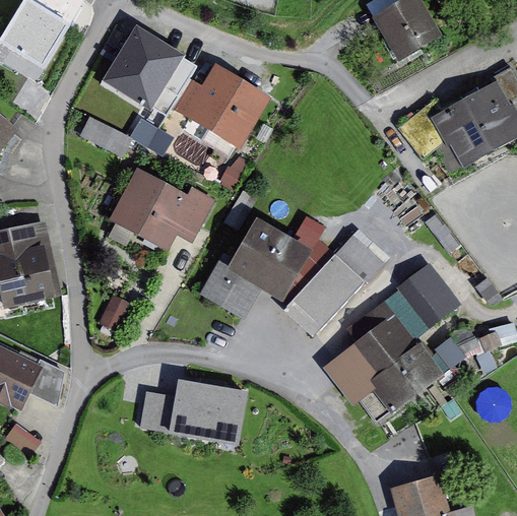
[(375,15),(372,17),(398,62),(442,37),(419,0),(373,0),(368,3),(375,15)]
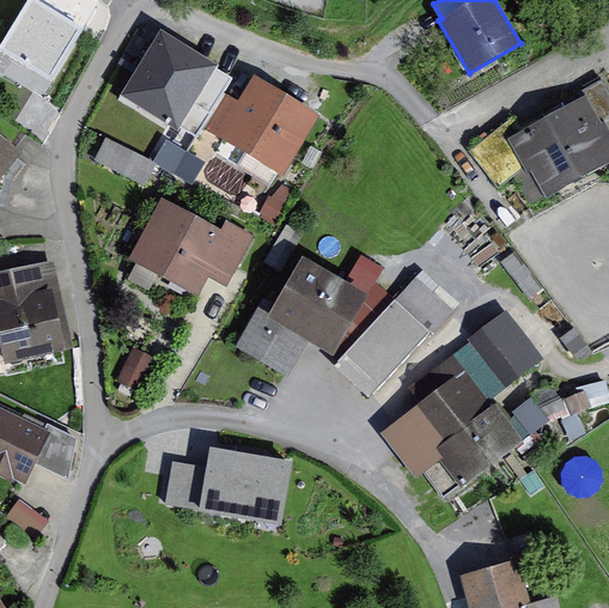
[(162,23),(123,87),(181,122),(220,59),(162,23)]
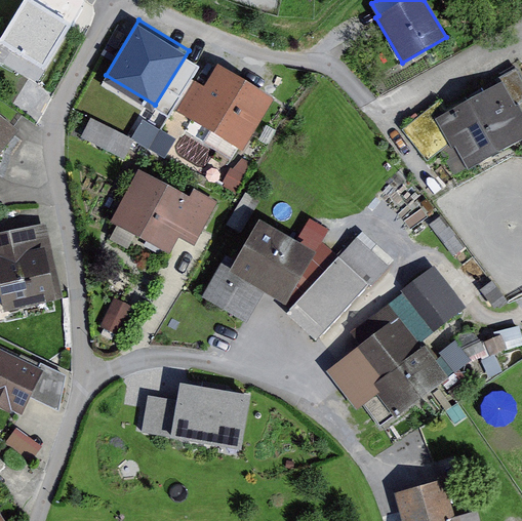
[(188,75),(169,104),(241,149),(273,99),(217,64),(204,85),(188,75)]
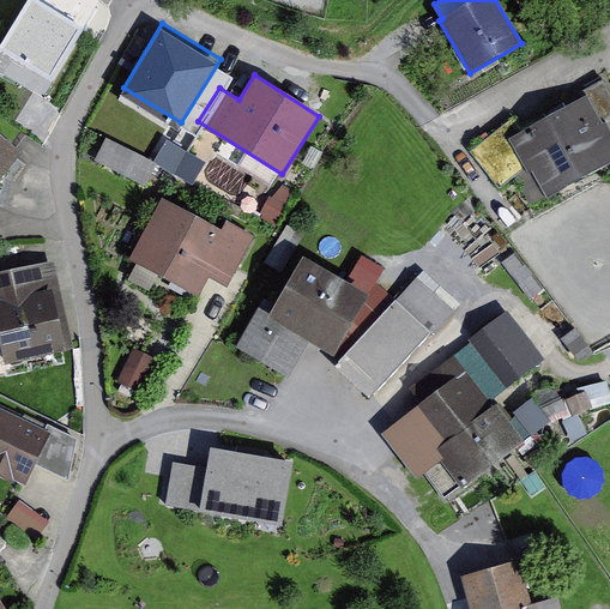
[(515,114),(470,151),(500,186),(524,166),(527,172),(531,169),(548,199),(609,163),(609,125),(609,124),(604,126),(587,95),(527,128),(515,114)]
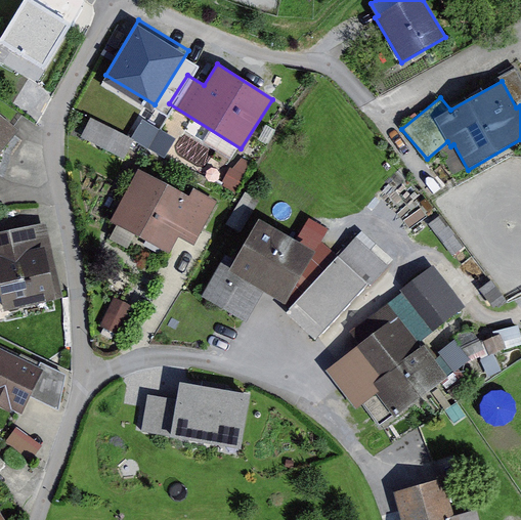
[(101,96),(81,135),(125,158),(134,138),(153,147),(163,128),(101,96)]
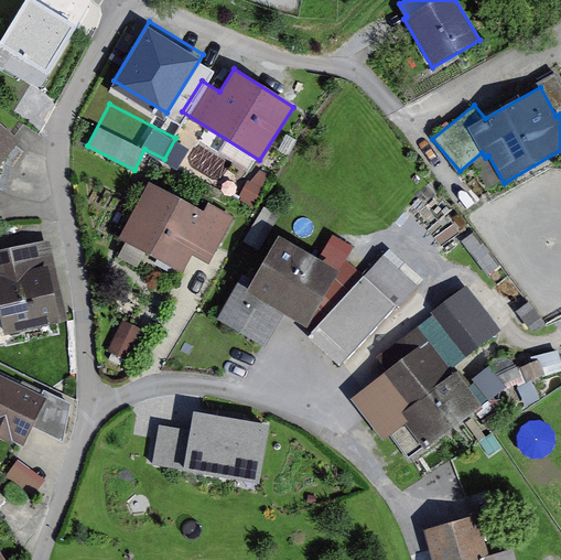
[(0,171),(30,130),(0,107),(0,171)]
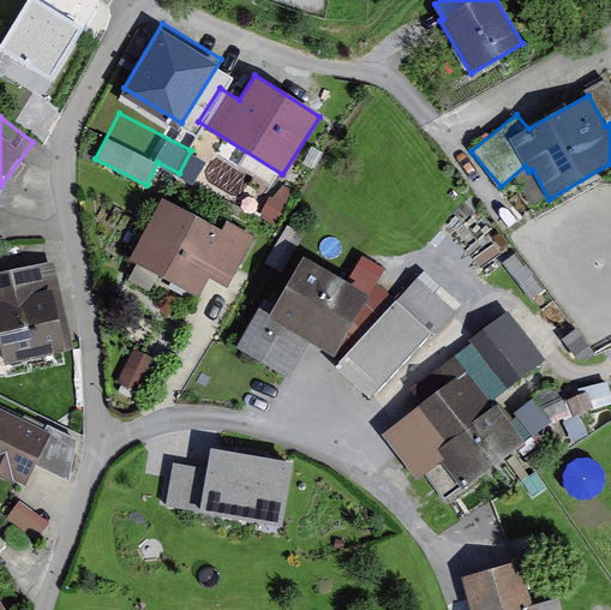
[(160,199),(127,261),(198,298),(209,277),(227,286),(253,235),(223,220),(219,231),(160,199)]
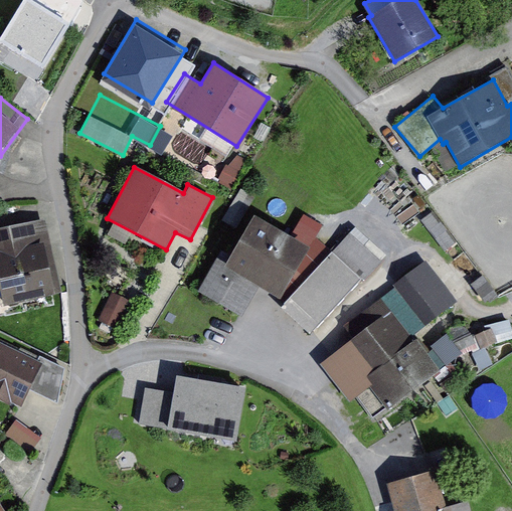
[(51,213),(0,223),(0,258),(3,257),(12,299),(67,287),(51,213)]
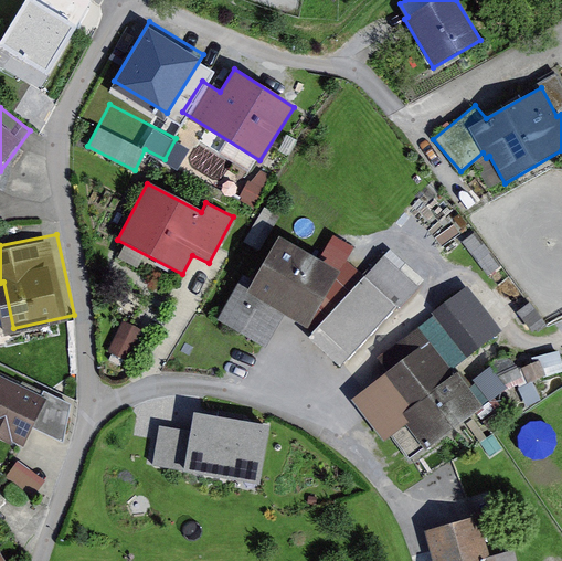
[(243,273),(218,319),(265,346),(281,317),(305,330),(337,274),(275,240),(253,278),(243,273)]
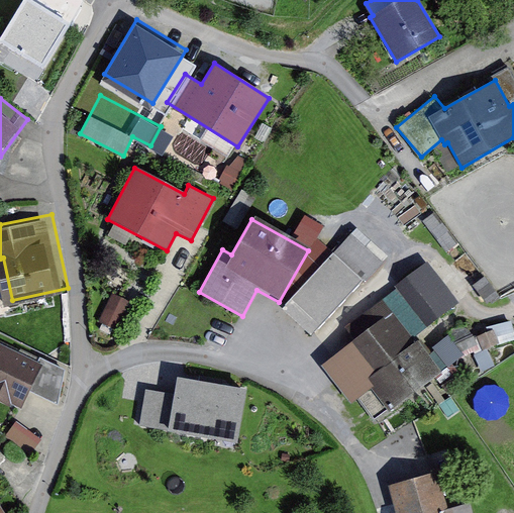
[(356,226),(326,262),(351,284),(358,276),(365,281),(388,253),(367,234),(356,226)]
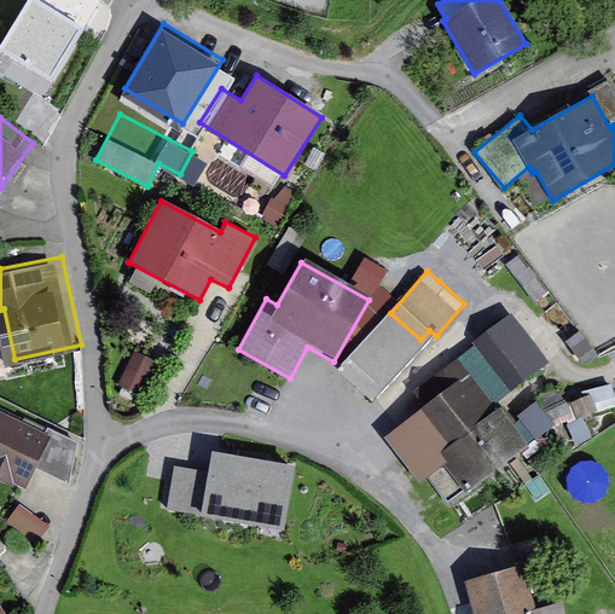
[(425,404),(386,435),(422,482),(445,465),(465,493),(528,445),(495,403),(551,359),(514,310),(473,341),(475,343),(415,391),(425,404)]
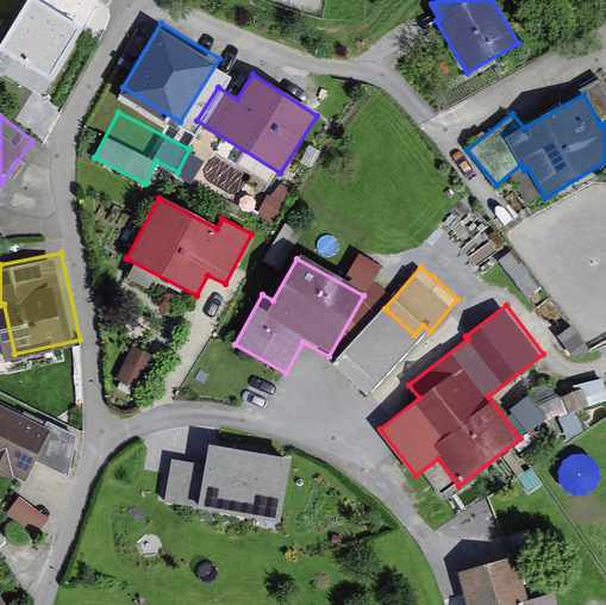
[(131,378),(148,354),(135,344),(117,368),(131,378)]
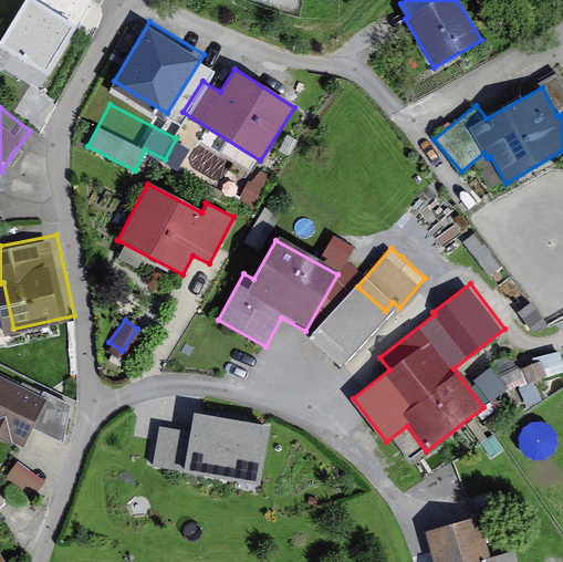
[(337,323),(315,342),(339,367),(360,350),(337,323)]
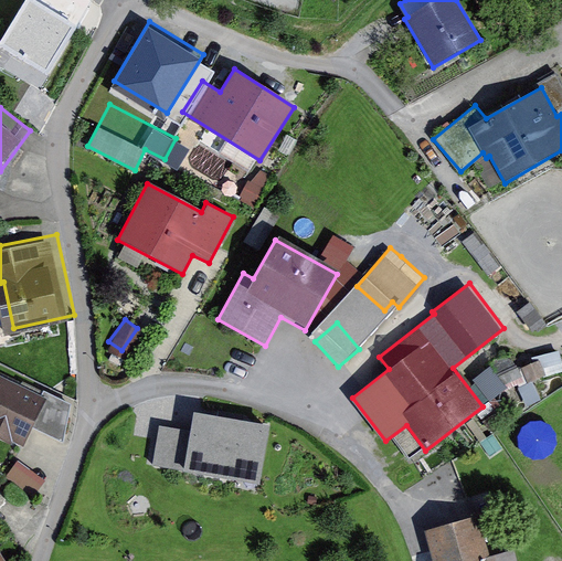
[(483,398),(522,378),(510,351),(469,371),(483,398)]
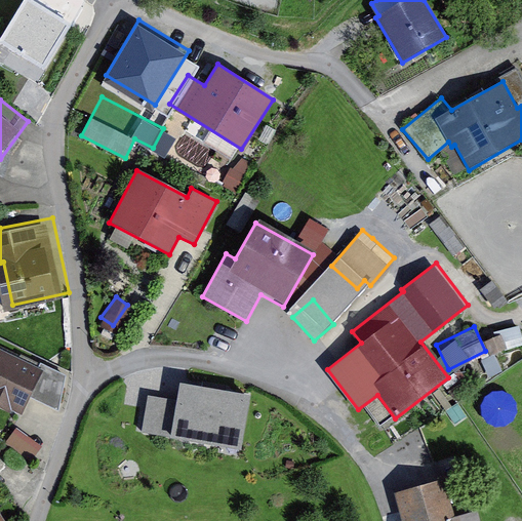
[(0,399),(16,407),(18,403),(30,409),(51,364),(0,338),(0,399)]
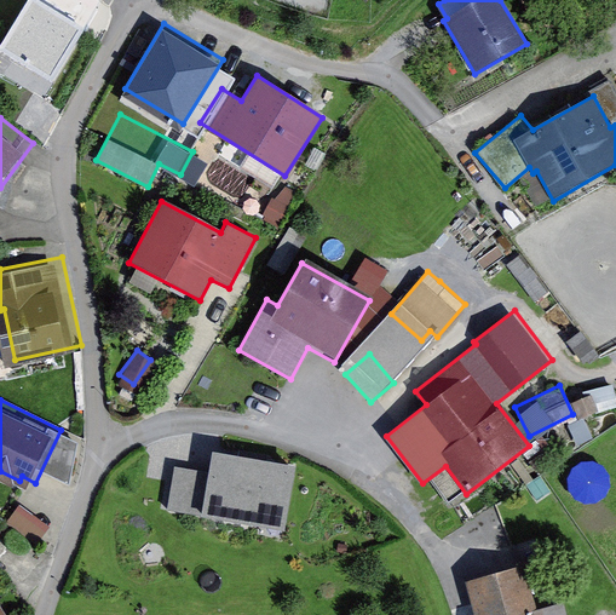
[(294,465),(209,450),(199,512),(283,527),(294,465)]
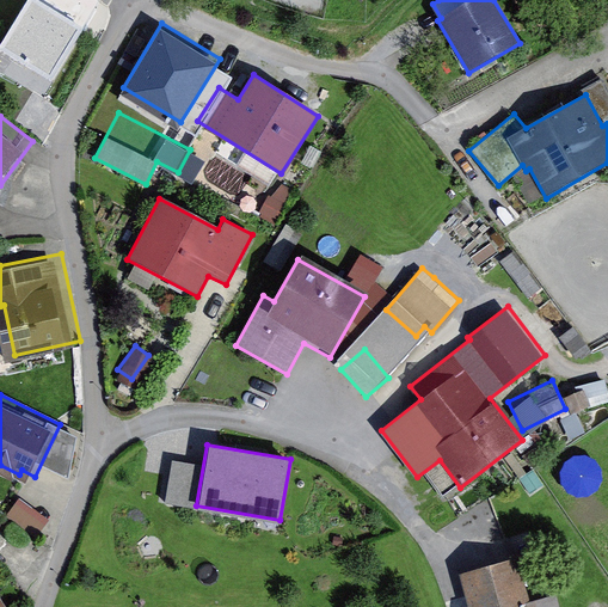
[(36,531),(47,515),(17,495),(6,510),(36,531)]
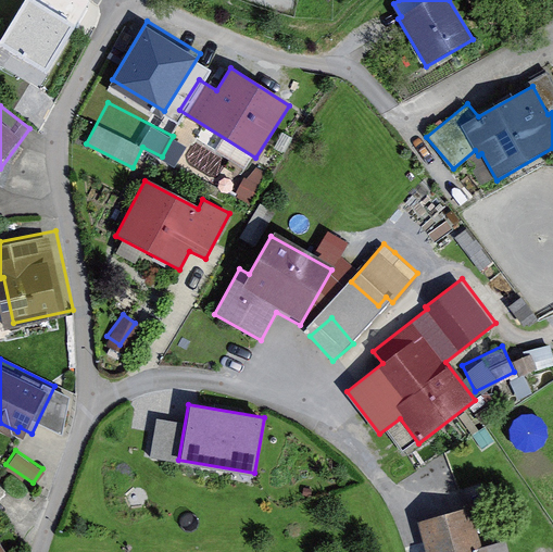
[(472,501),(418,515),(428,551),(512,551),(507,535),(482,541),(472,501)]
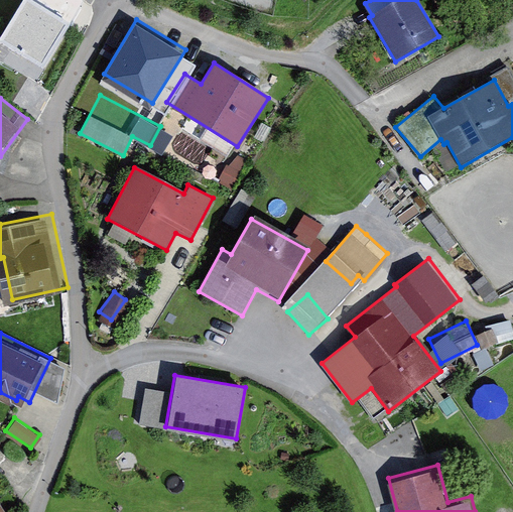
[(0,511),(7,511),(13,509),(0,488),(0,511)]
